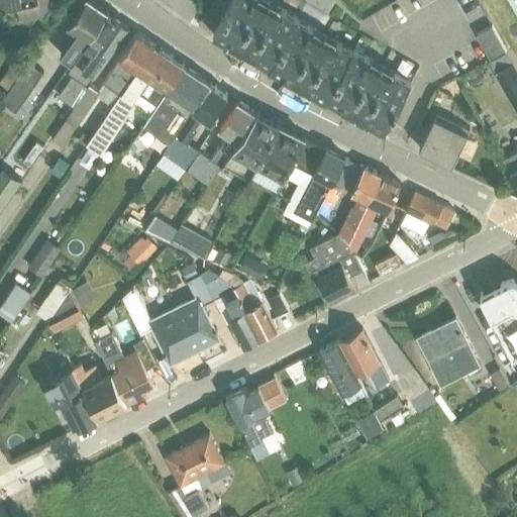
[(0,0),(0,9),(13,18),(9,24),(22,33),(38,10),(45,15),(53,5),(50,0),(0,0)]
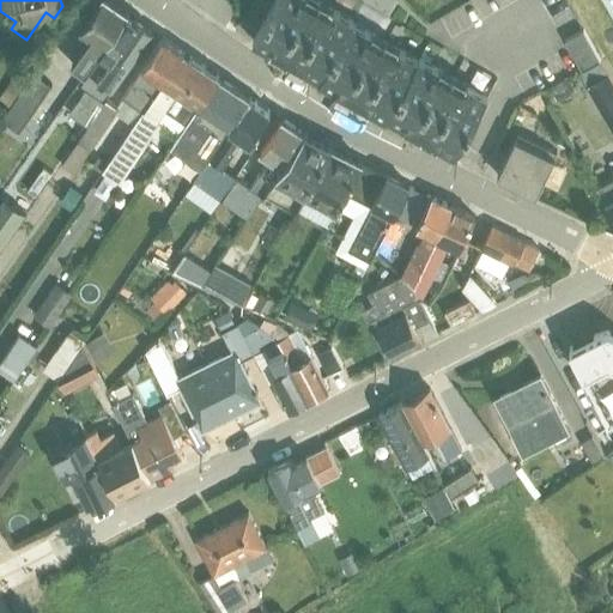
[(91,37),(71,66),(86,76),(128,16),(105,0),(103,0),(82,31),(91,37)]
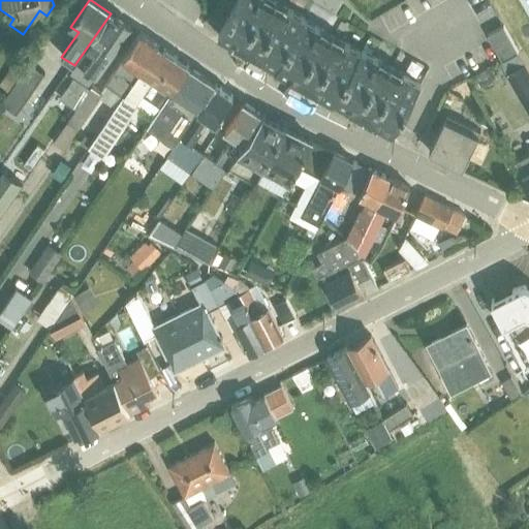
[(273,0),(239,0),(218,37),(251,55),(276,69),(275,71),(334,104),(335,102),(393,135),(422,84),(273,0)]
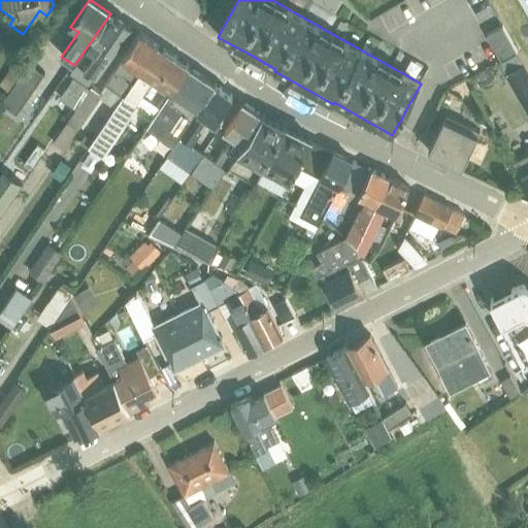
[(76,108),(93,87),(132,29),(116,18),(101,40),(105,43),(98,55),(95,53),(85,69),(83,67),(61,98),(76,108)]
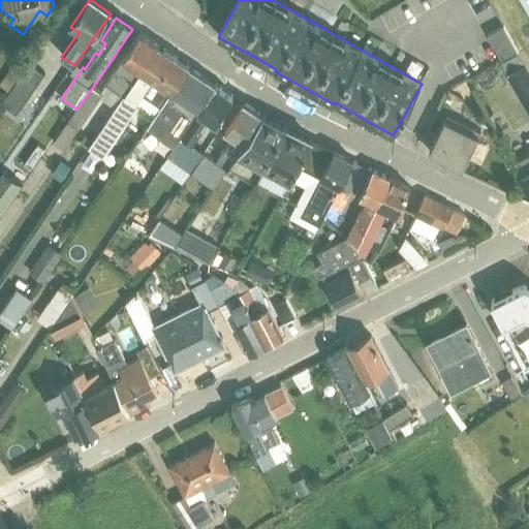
[(502,62),(519,53),(503,26),(488,35),(502,62)]
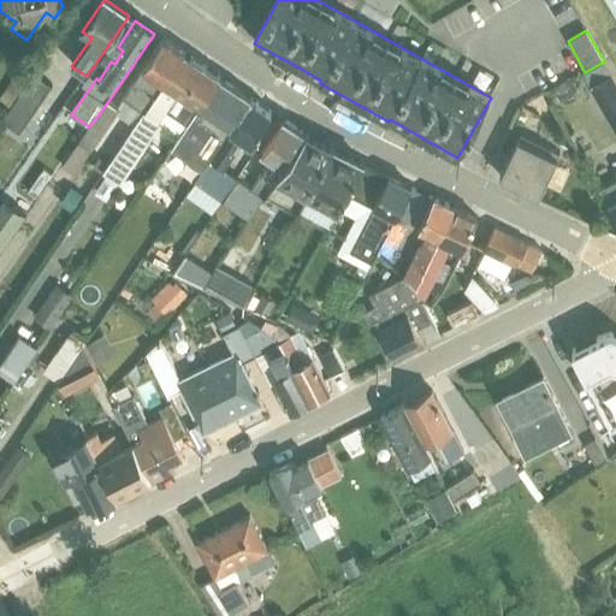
[(108,101),(89,126),(64,167),(77,177),(116,114),(134,125),(184,54),(164,40),(118,108),(108,101)]
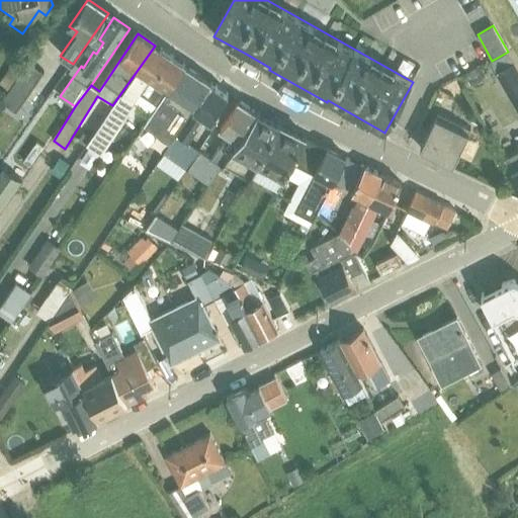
[(152,113),(185,66),(155,46),(112,105),(87,146),(103,156),(136,103),(152,113)]
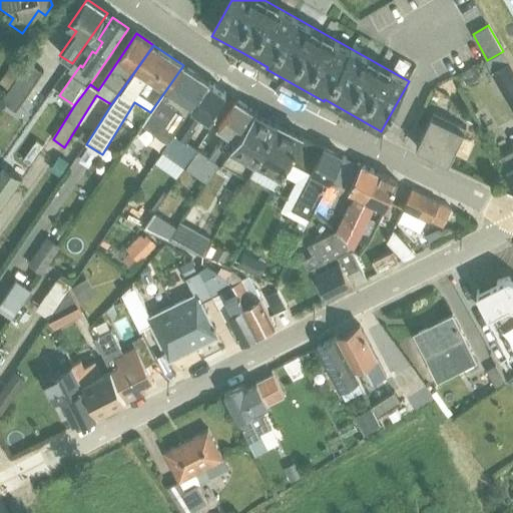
[(512,69),(503,51),(487,60),(486,60),(493,72),(491,73),(512,111),(512,69)]
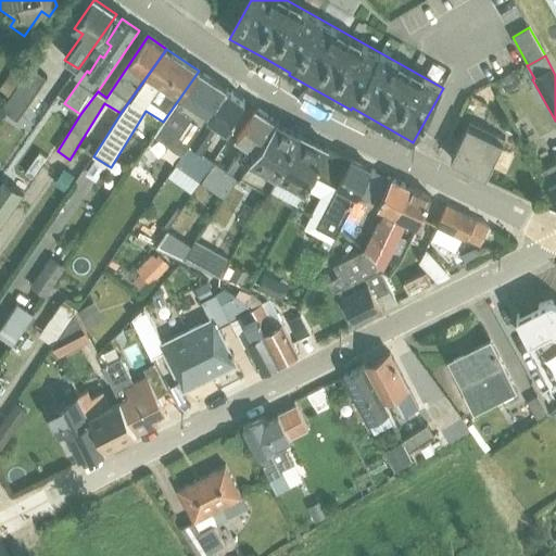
[(15,88),(29,68),(19,61),(0,87),(0,95),(8,100),(15,88)]
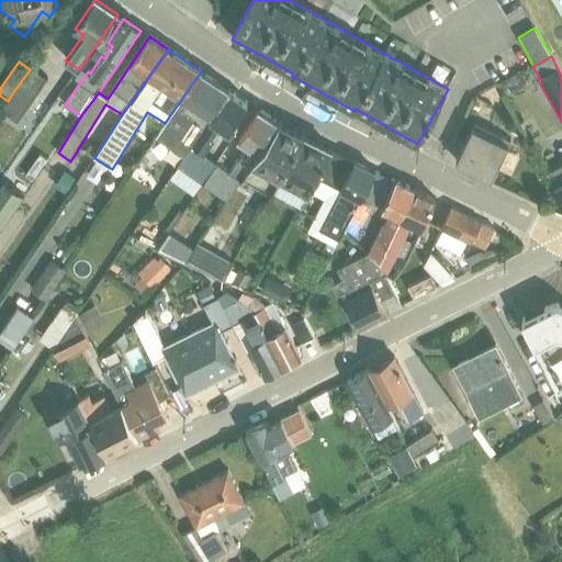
[(30,69),(15,89),(30,99),(44,79),(30,69)]
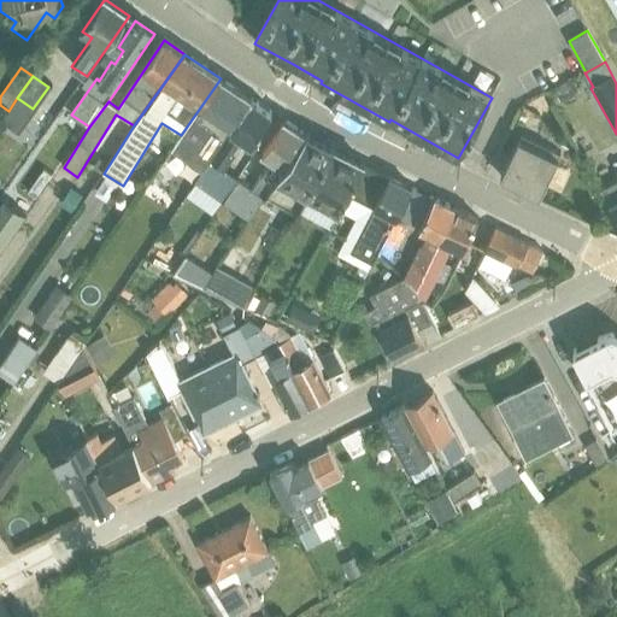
[(221,78),(181,135),(172,151),(204,171),(239,119),(253,99),(221,78)]
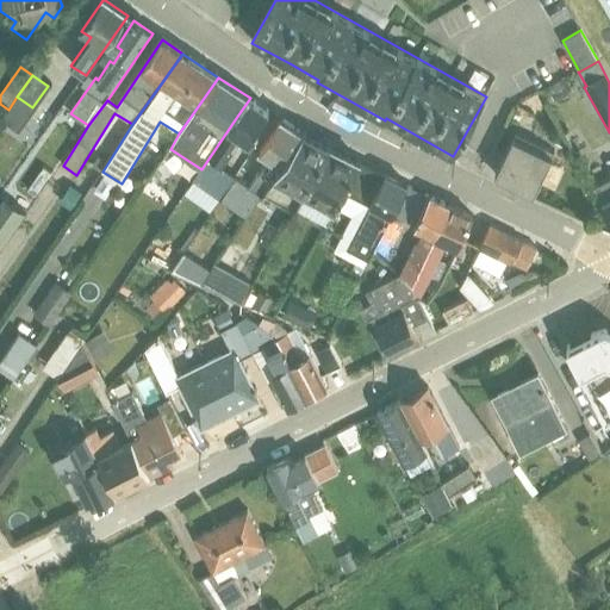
[(559,82),(542,92),(551,107),(568,98),(559,82)]
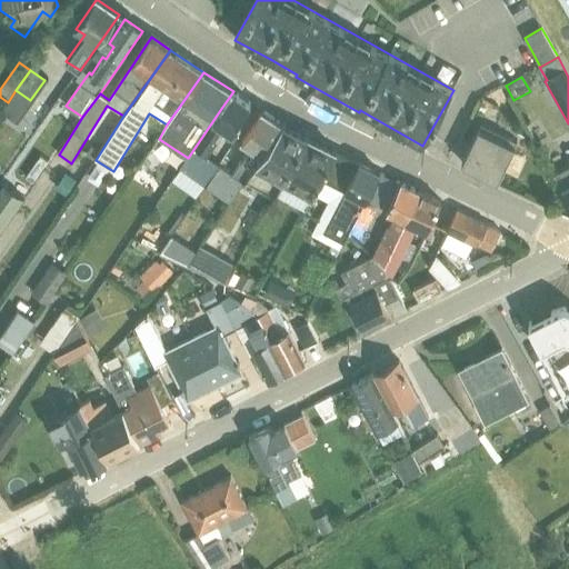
[(220,110),(188,158),(172,181),(196,198),(198,199),(206,186),(219,166),(209,158),(226,130),(233,135),(251,105),(233,91),(220,110)]
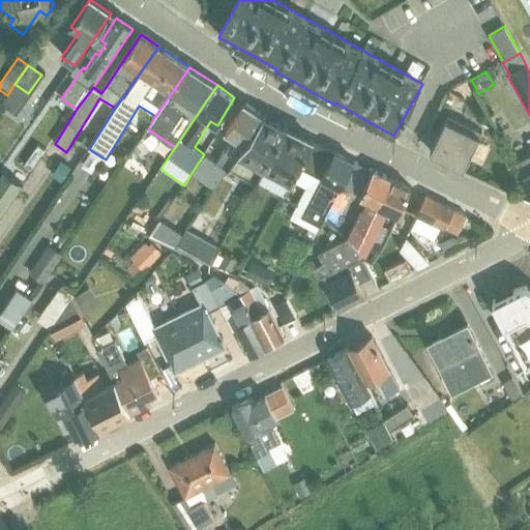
[(204,154),(192,173),(202,180),(204,177),(217,184),(228,169),(263,117),(244,104),(226,133),(233,137),(217,163),(204,154)]
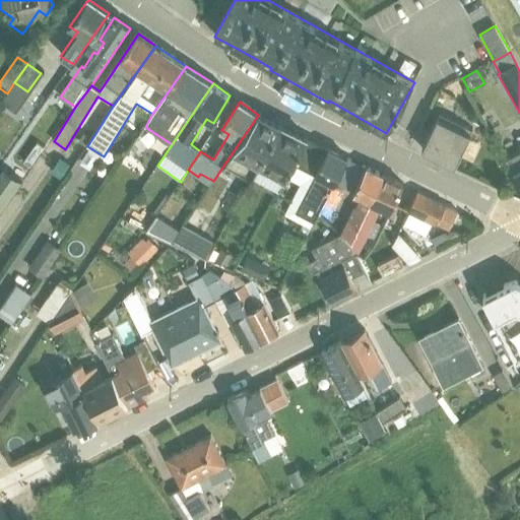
[(258,115),(223,166),(250,183),(255,174),(281,126),(258,115)]
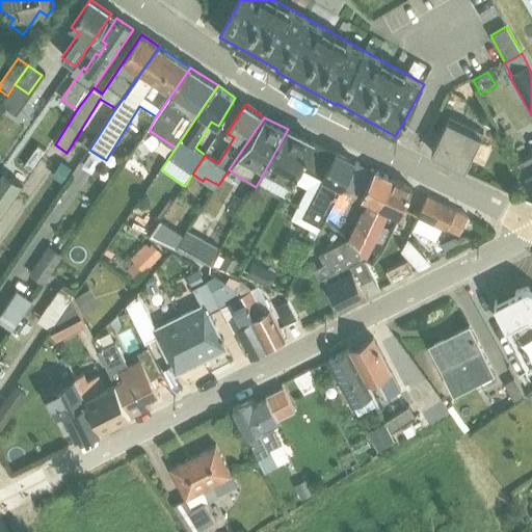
[(450,117),(432,154),(466,170),(483,134),(450,117)]
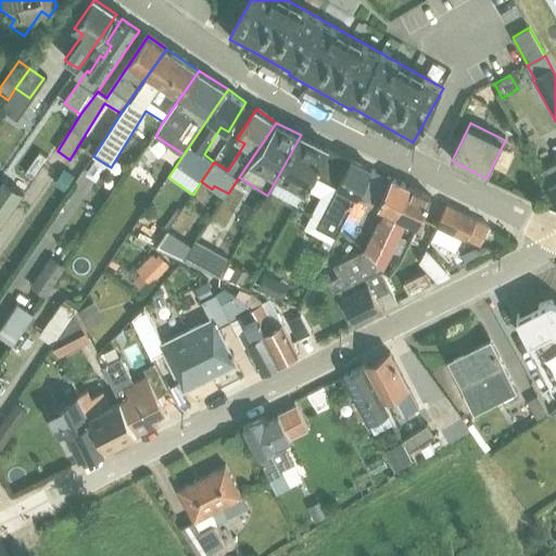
[(301,135),(273,186),(299,201),(305,188),(329,149),(301,135)]
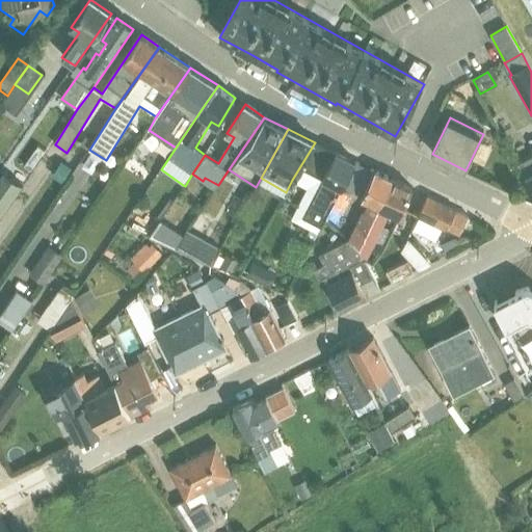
[(315,142),(292,180),(309,190),(291,219),(311,230),(308,236),(315,240),(355,163),(315,142)]
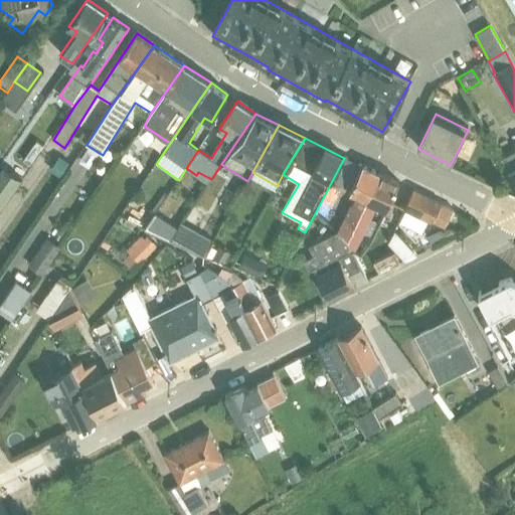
[(514,145),(514,152),(501,160),(509,175),(510,175),(514,183),(514,185),(514,145),(514,146),(514,145)]
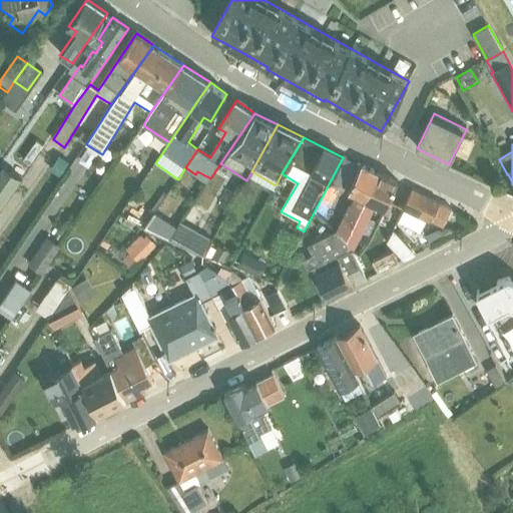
[(59,156),(50,169),(59,176),(69,162),(59,156)]
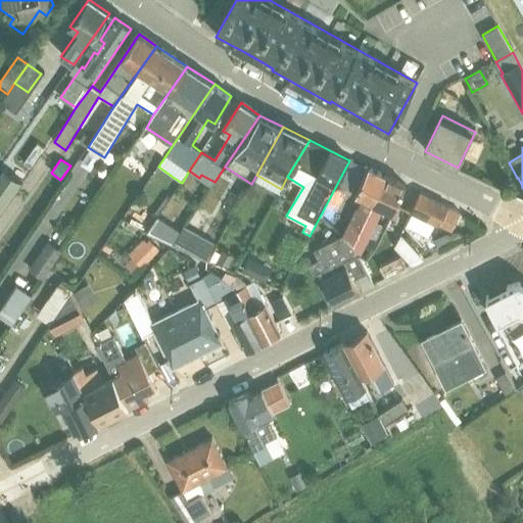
[(1,169),(0,171),(0,212),(21,183),(3,170),(1,169)]
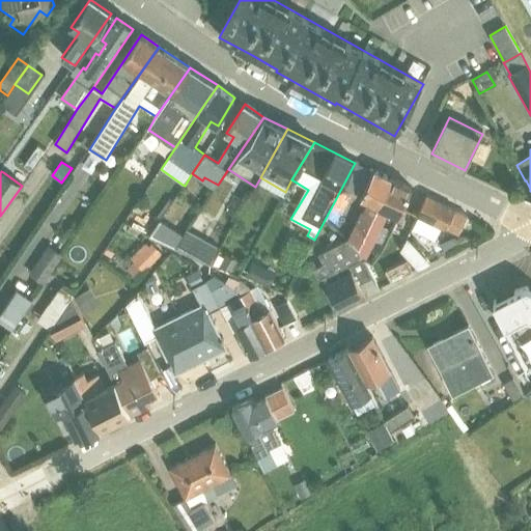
[(348,241),(359,250),(392,180),(374,172),(358,211),(361,213),(348,241)]
